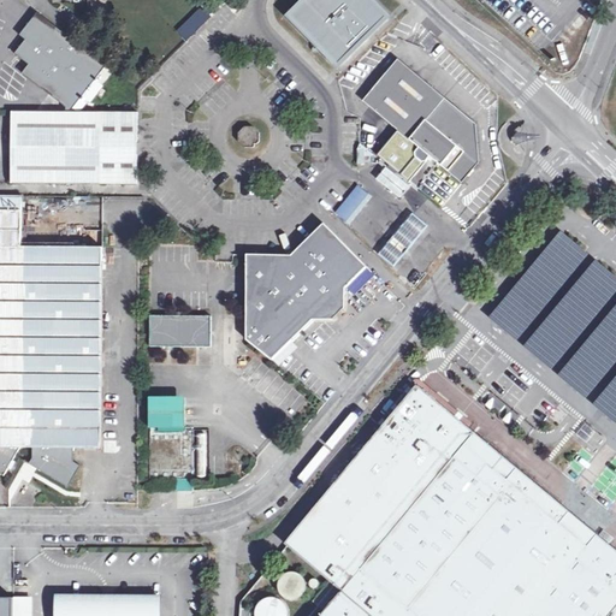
[(389,15),(374,0),(304,0),(290,15),(341,64),(389,15)]
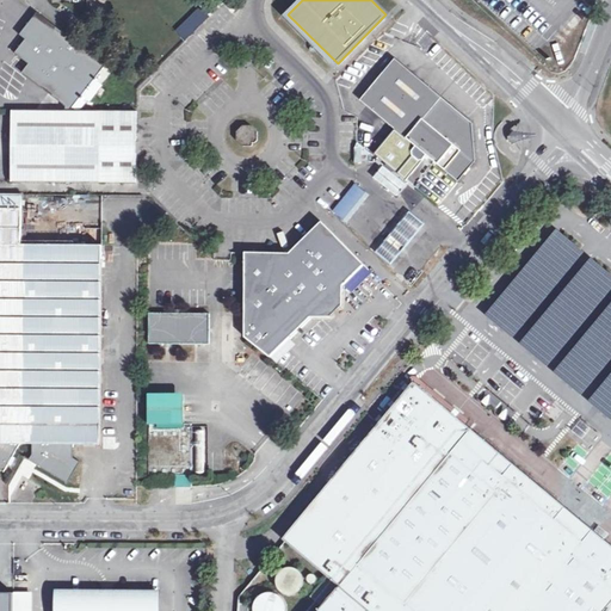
[(106,63),(38,11),(20,32),(28,37),(17,51),(30,62),(24,69),(67,103),(66,110),(71,110),(106,63)]
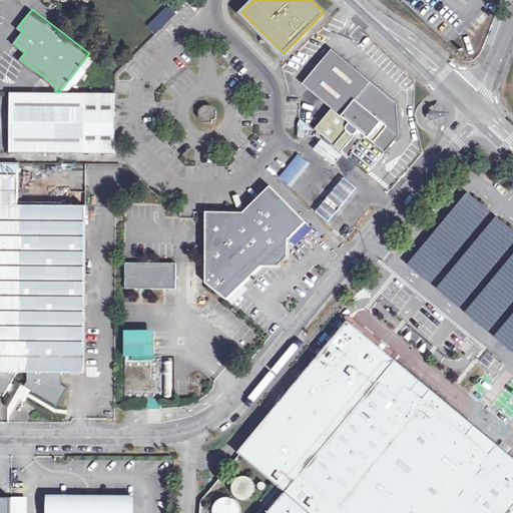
[(398,101),(333,47),(304,82),(351,120),(347,124),(348,128),(353,132),(357,132),(360,128),(386,150),(401,132),(398,101)]
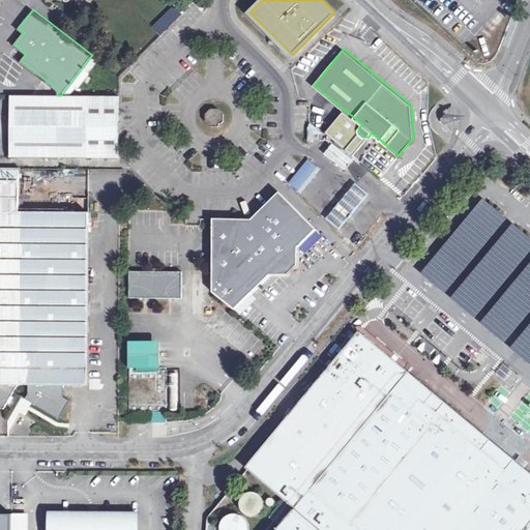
[(61,95),(11,95),(11,156),(119,157),(120,95),(61,95)]
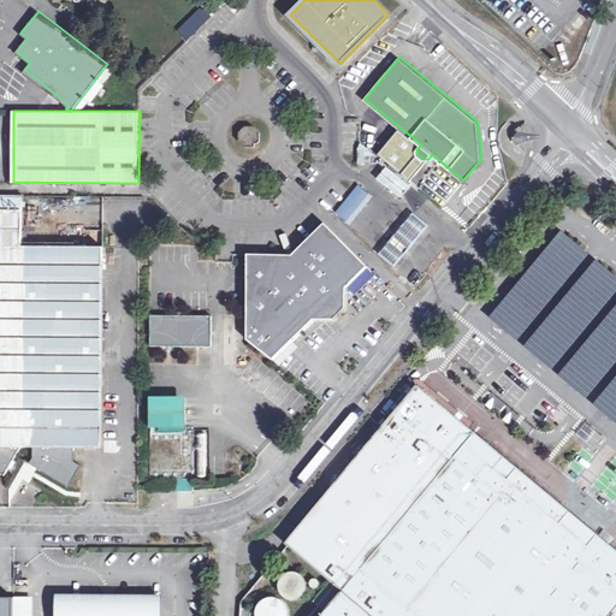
[(250,125),(236,135),(246,148),(260,138),(250,125)]
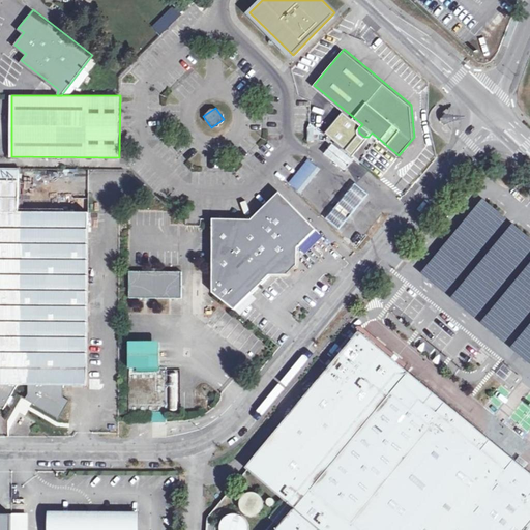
[(332,143),(322,154),(342,172),(352,160),(332,143)]
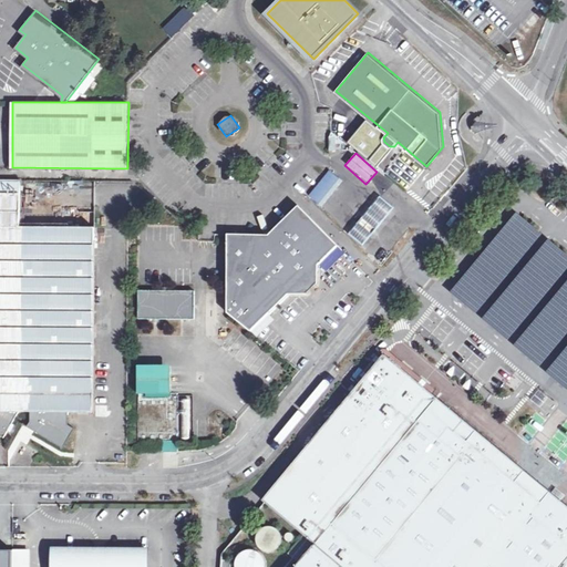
[(454,161),(425,194),(434,202),(463,168),(454,161)]
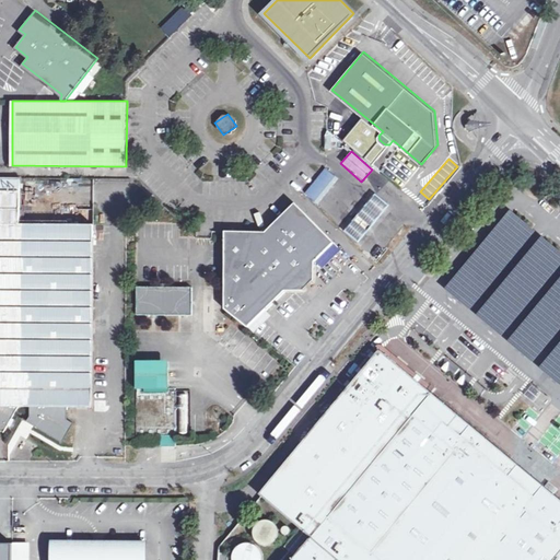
[(303,191),(315,205),(339,181),(327,168),(303,191)]
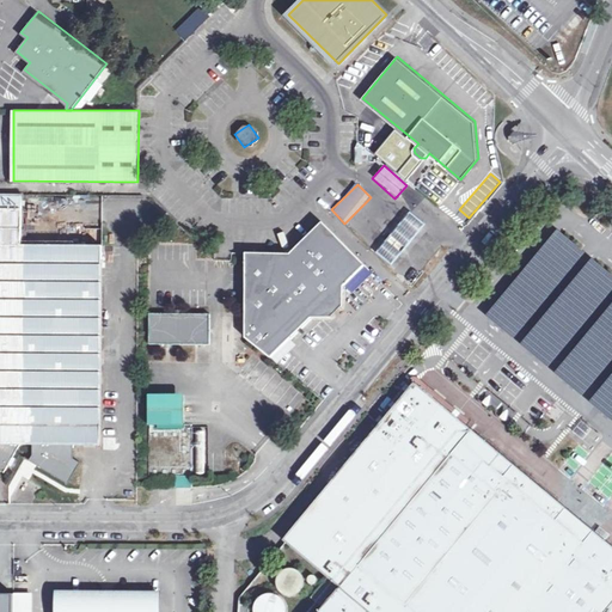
[(23,194),(0,193),(0,469),(6,472),(23,444),(35,444),(35,456),(31,461),(71,483),(83,463),(75,458),(77,444),(102,445),(103,245),(23,244),(23,194)]
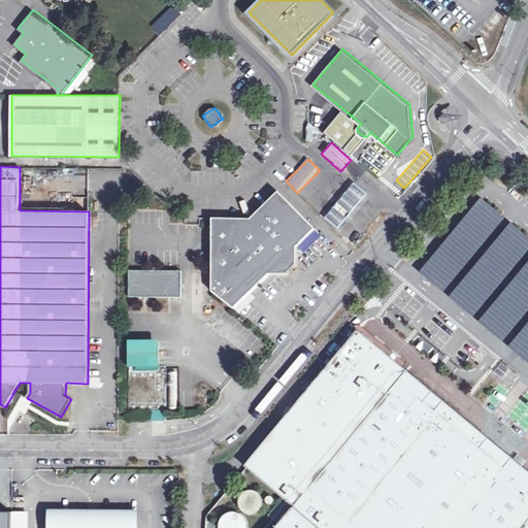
[(366,191),(356,183),(329,217),(339,226),(366,191)]
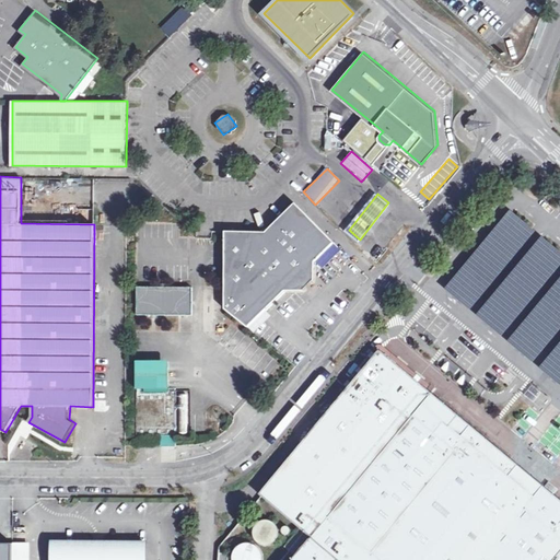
[(335,242),(296,203),(270,229),(267,232),(228,230),(228,310),(248,327),(287,290),(294,290),(305,289),(316,279),(316,272),(316,260),(335,242)]
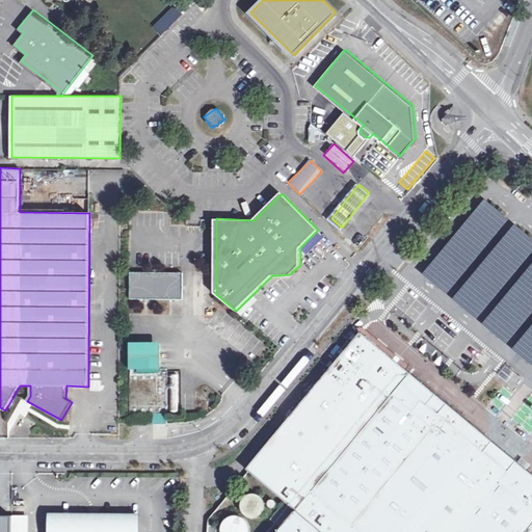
[(484,200),(423,274),(447,294),(508,219),(484,200)]
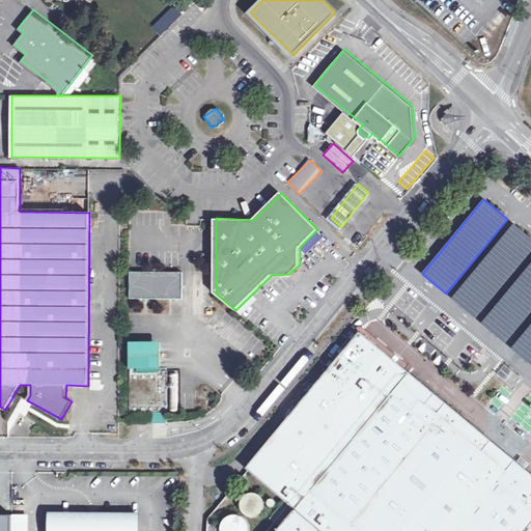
[(530,238),(514,225),(452,299),(476,318),(530,252),(530,238)]
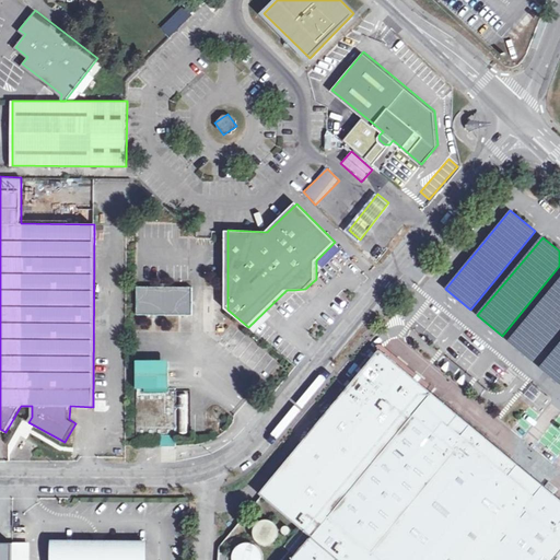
[(559,278),(509,339),(534,360),(559,328),(559,278)]
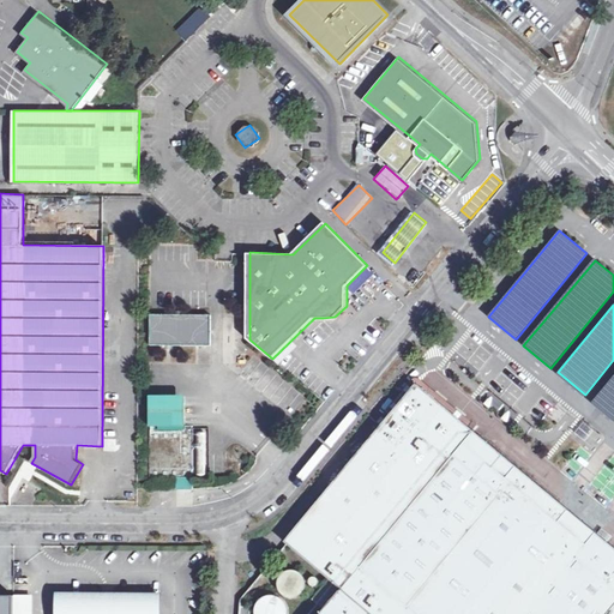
[(212,314),(151,313),(152,344),(212,345),(212,314)]
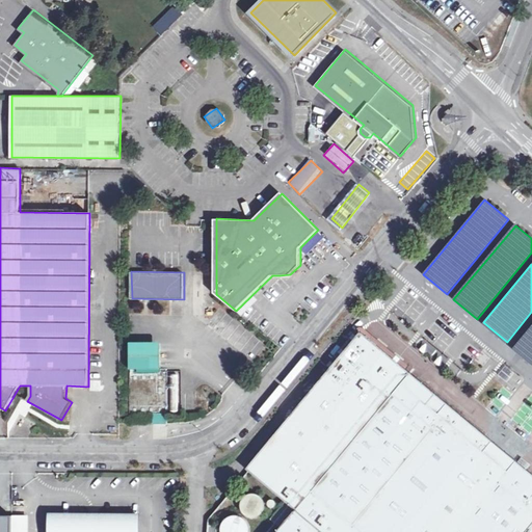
[(531,325),(512,349),(531,365),(531,325)]
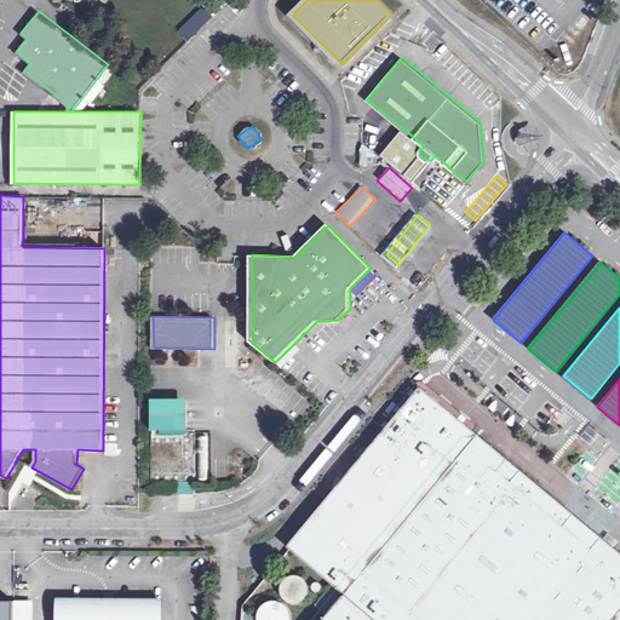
[(252,619),(253,612),(242,612),(241,619),(619,619),(619,551),(602,537),(592,549),(587,544),(572,530),(566,526),(575,515),(558,501),(528,476),(522,471),(516,471),(507,464),(507,459),(503,454),(484,440),(478,435),(475,431),(471,428),(464,422),(446,408),(423,389),(419,388),(378,438),(374,442),(371,440),(367,443),(371,446),(368,449),(287,546),(290,549),(292,551),(332,584),(345,595),(327,616),(323,619),(252,619)]
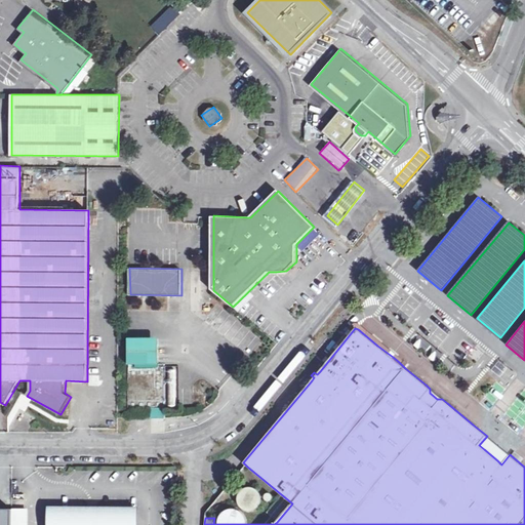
[(160,338),(129,338),(129,365),(160,364),(160,338)]
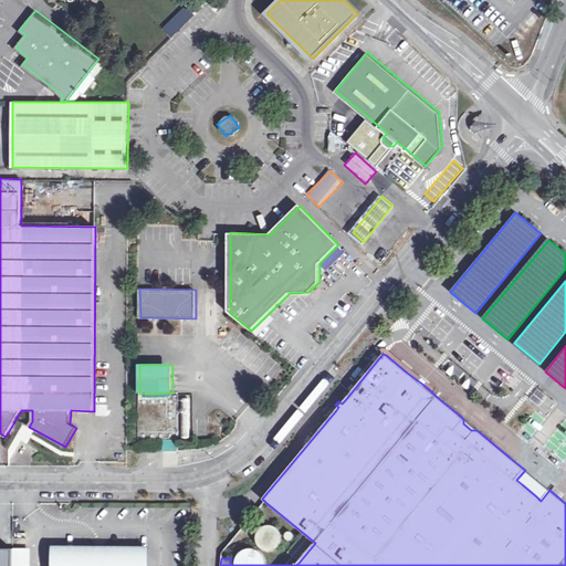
[(173,392),(139,394),(137,394),(138,441),(163,440),(178,440),(178,392),(173,392)]
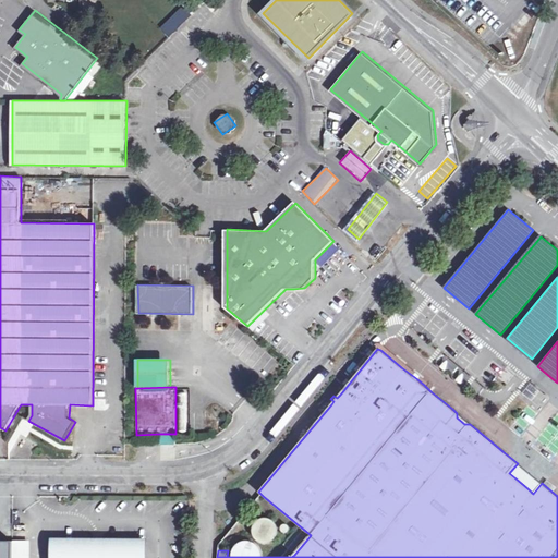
[(470,424),(457,413),(457,417),(464,424),(470,424)]
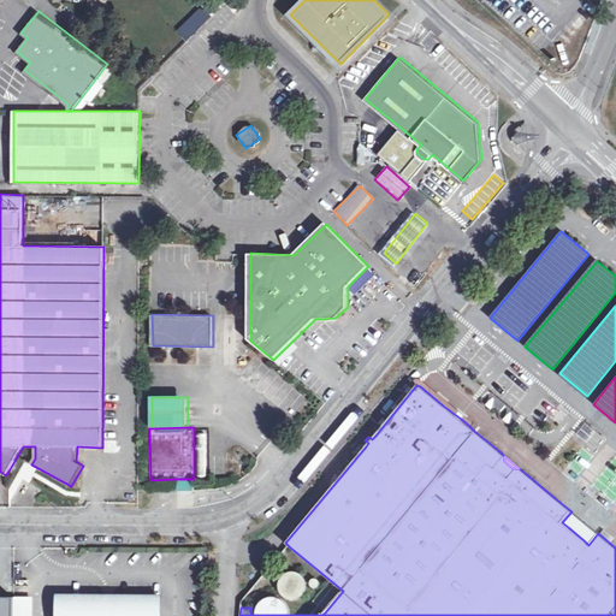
[(194,492),(194,479),(177,479),(177,492),(194,492)]
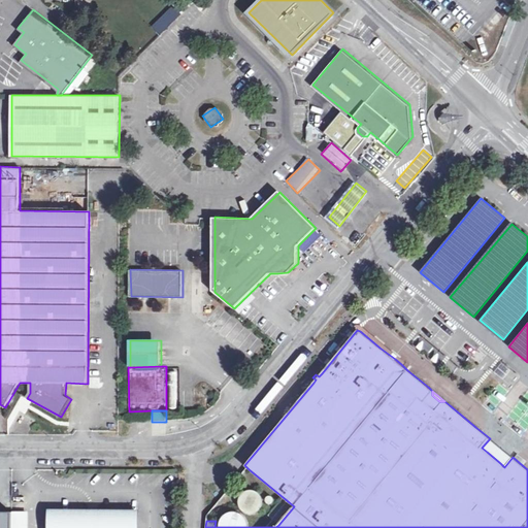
[(513,457),(490,438),(482,448),(487,452),(500,463),(504,467),(513,457)]
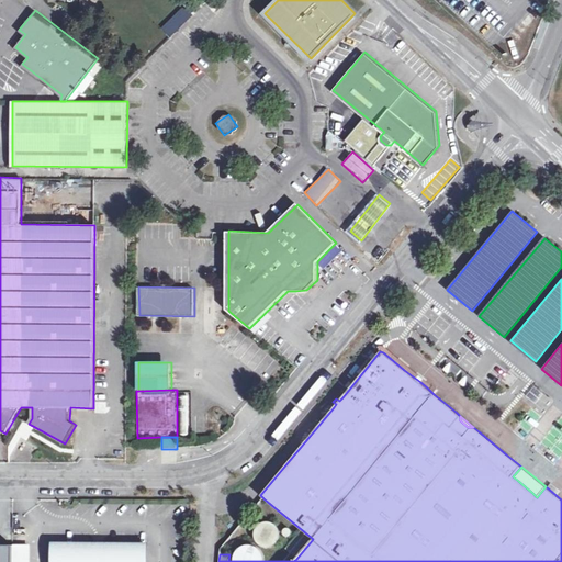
[(263,546),(267,547),(272,546),(277,542),(277,541),(278,540),(279,539),(279,538),(279,537),(279,536),(279,529),(277,526),(273,523),(269,521),(266,521),(259,524),(255,529),(255,534),(255,537),(256,540),(259,543),(263,546)]
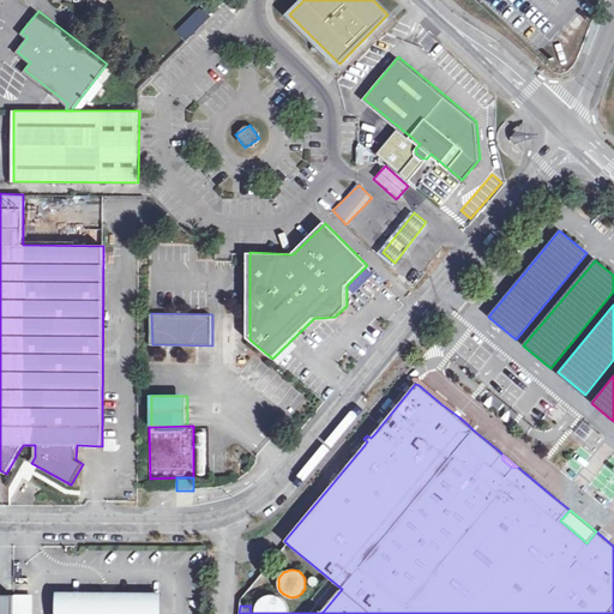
[(323,587),(318,582),(318,578),(314,577),(311,577),(309,581),(311,584),(314,585),(319,590),(315,594),(305,585),(305,587),(305,588),(305,589),(304,590),(302,591),(302,593),(324,611),(342,589),(329,578),(323,587)]
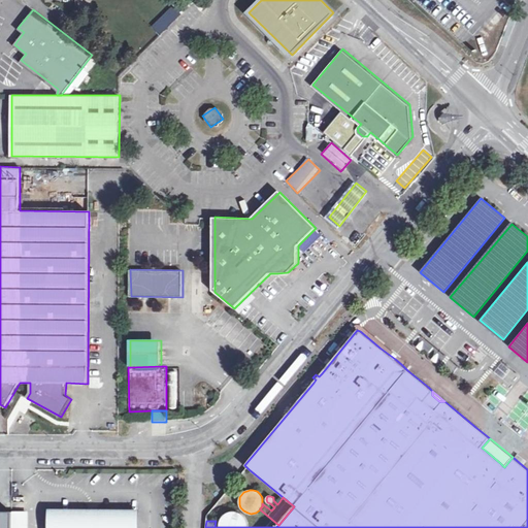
[(142,527),(142,506),(52,506),(51,527),(142,527)]
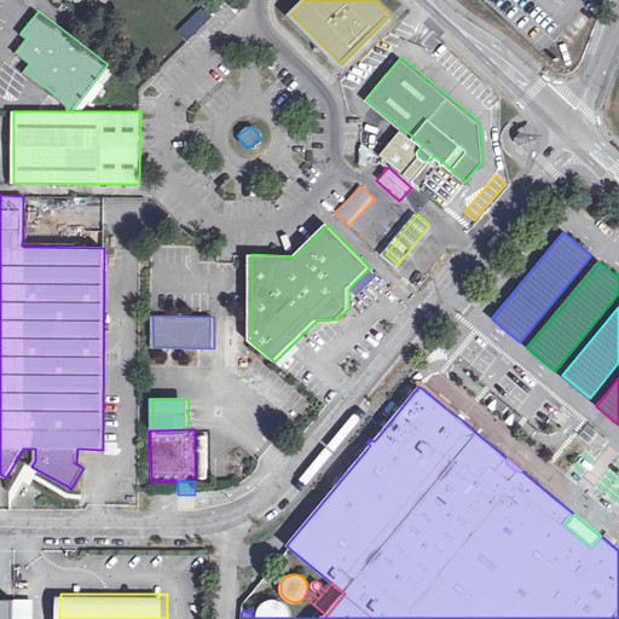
[(289,618),(290,614),(288,607),(284,603),(278,600),(272,600),(265,602),(260,607),(258,612),(258,618),(256,618),(289,618)]
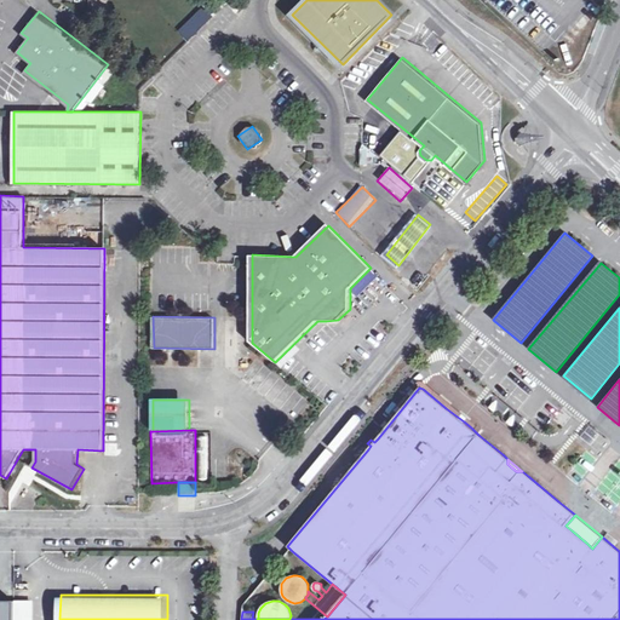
[(0,619),(15,619),(15,603),(15,602),(0,602),(0,619)]
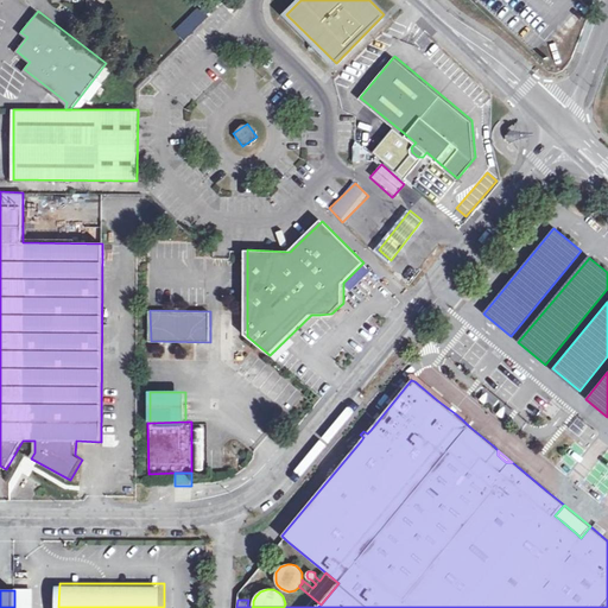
[(14,591),(14,607),(31,607),(31,591),(14,591)]
